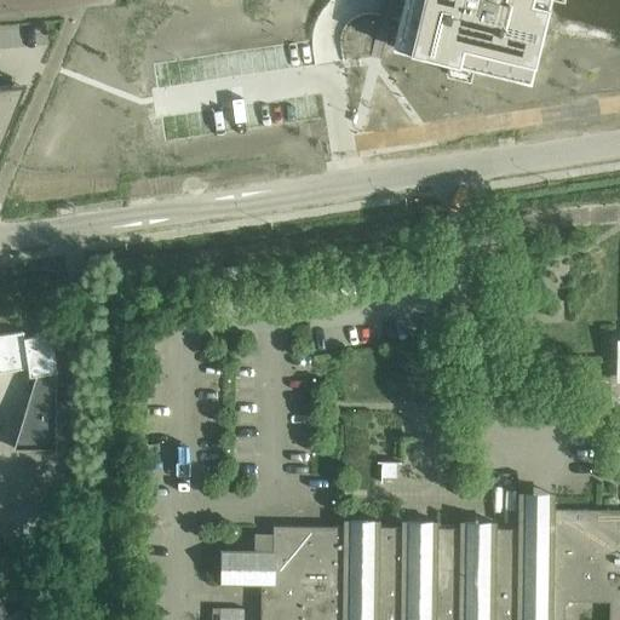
[(402,0),(391,47),(449,62),(446,74),(469,80),(472,67),(529,81),(541,32),(545,17),(549,0),(402,0)]
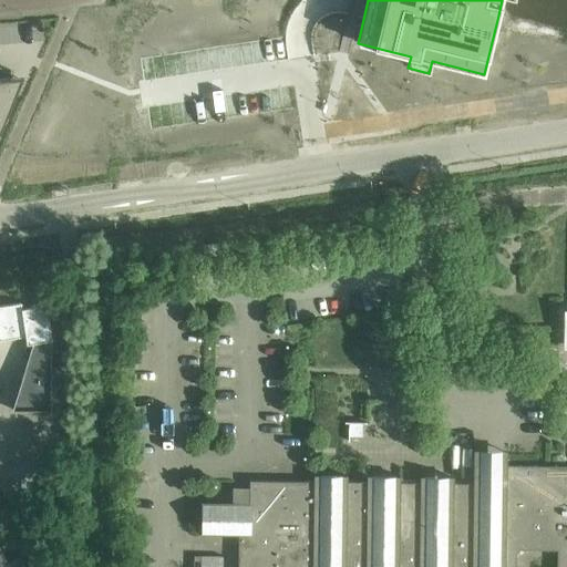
[(0,130),(3,123),(14,96),(8,94),(7,78),(0,78),(0,130)]
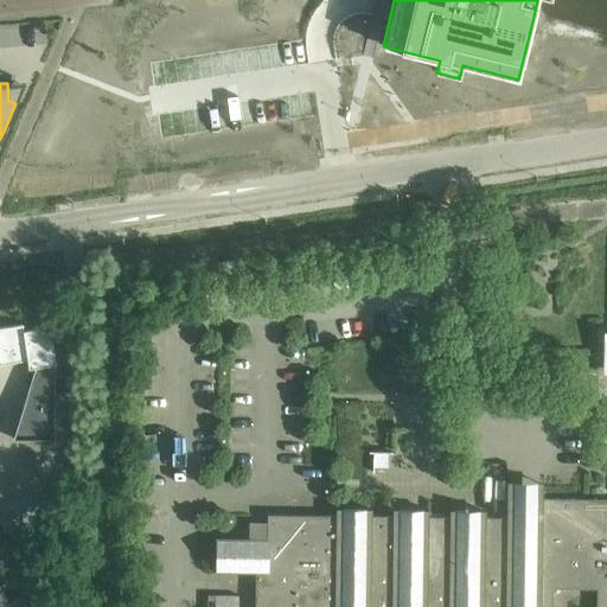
[(20,325),(0,327),(0,364),(25,360),(27,369),(34,368),(18,422),(12,439),(53,439),(53,365),(55,365),(48,327),(21,331),(20,325)]
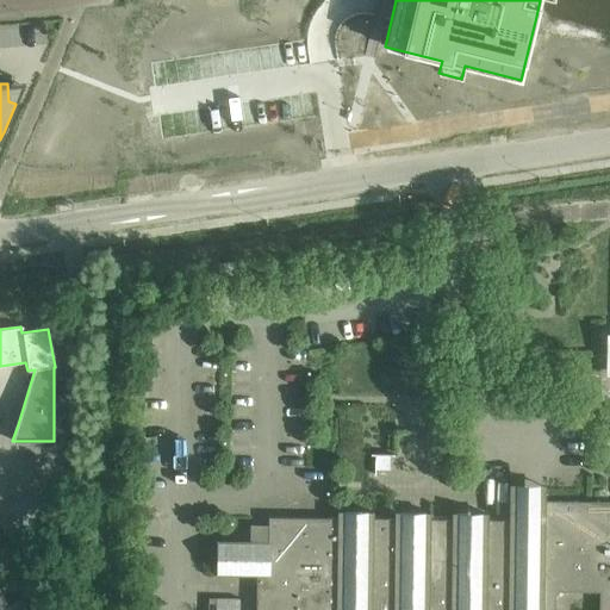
[(609,609),(609,332),(605,332),(604,363),(609,363),(609,500),(542,500),(542,514),(534,514),(534,503),(517,503),(517,514),(508,514),(508,520),(486,520),(486,514),(450,512),(449,518),(429,518),(429,512),(392,511),(392,518),(371,517),(371,511),(336,511),(335,517),(267,516),(267,548),(257,548),(257,543),(219,543),(219,560),(216,560),(216,574),(254,574),(253,609),(609,609)]
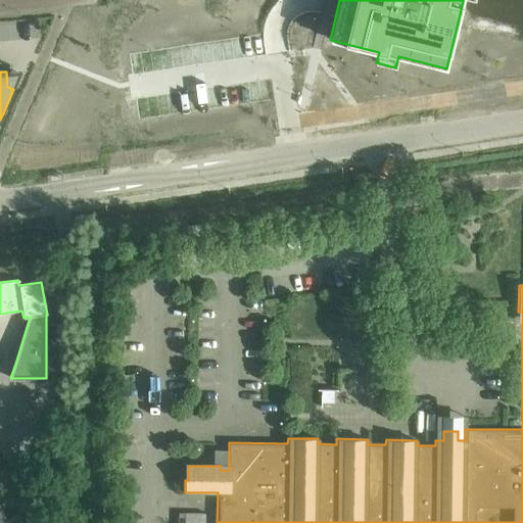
[(328,389),(342,389),(341,376),(327,377),(328,389)]
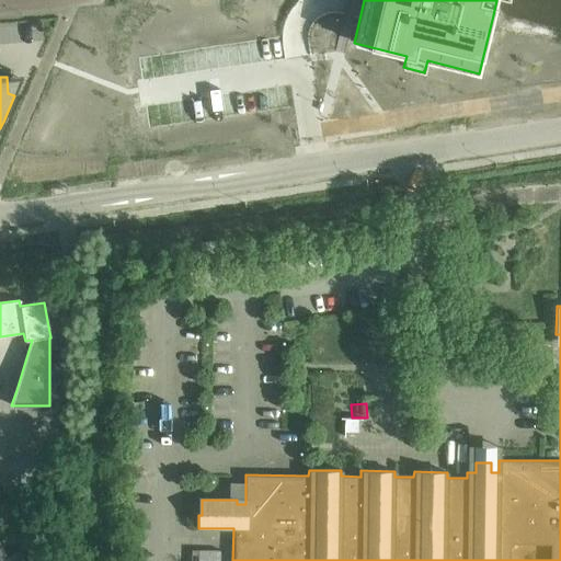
[(50,458),(0,482),(13,508),(65,483),(52,457),(50,458)]
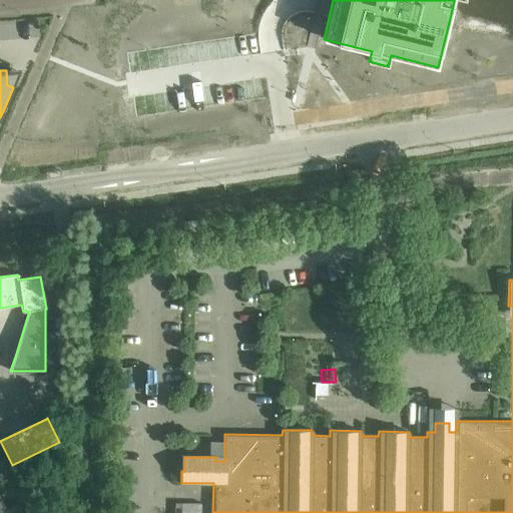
[(0,512),(21,512),(17,503),(4,509),(0,499),(0,512)]
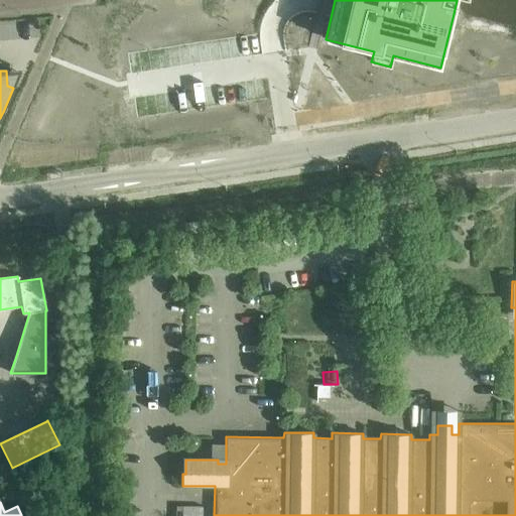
[(175,515),(203,515),(203,505),(176,505),(175,515)]
